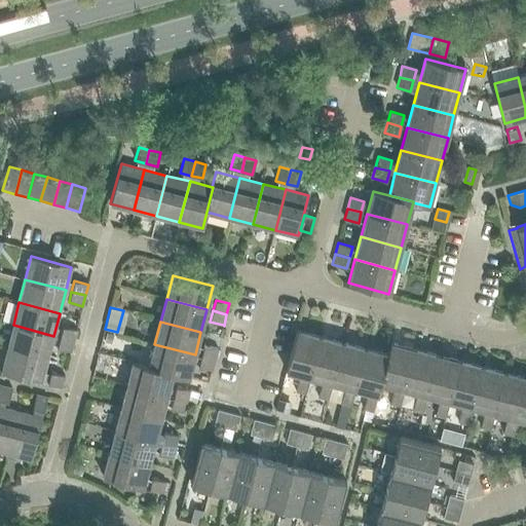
[(53,336),(13,325),(7,348),(47,359),(53,336)]
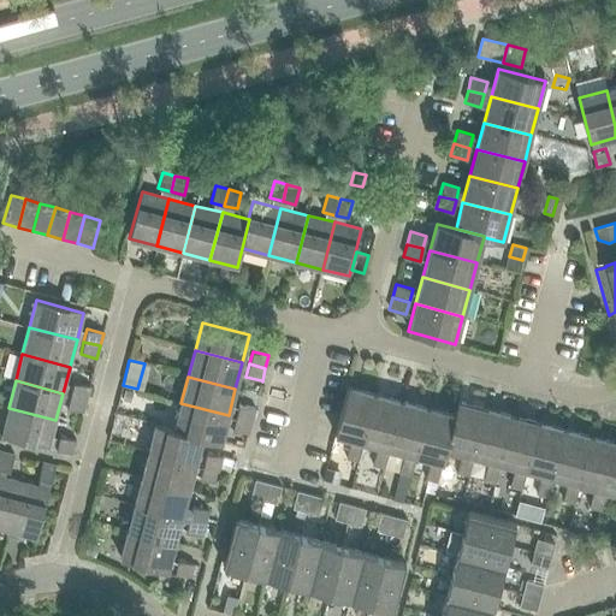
[(70,395),(86,400),(89,386),(73,383),(70,395)]
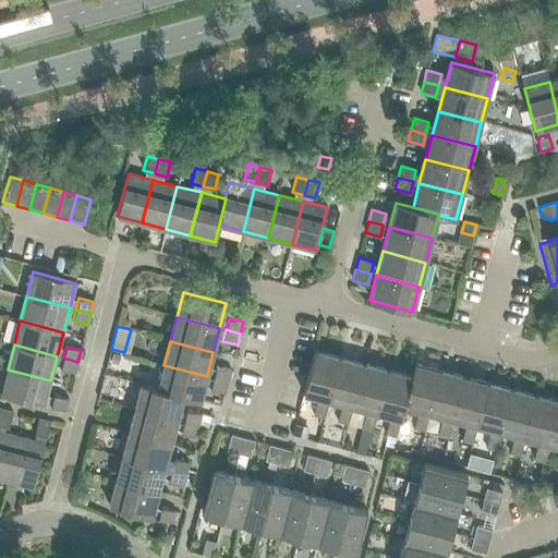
[(323,417),(327,400),(339,358),(314,351),(302,393),(317,398),(313,414),(323,417)]
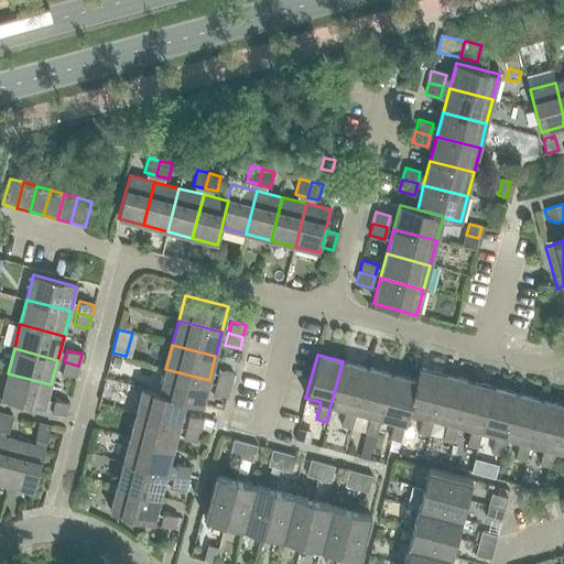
[(115,357),(112,366),(119,368),(122,358),(115,357)]
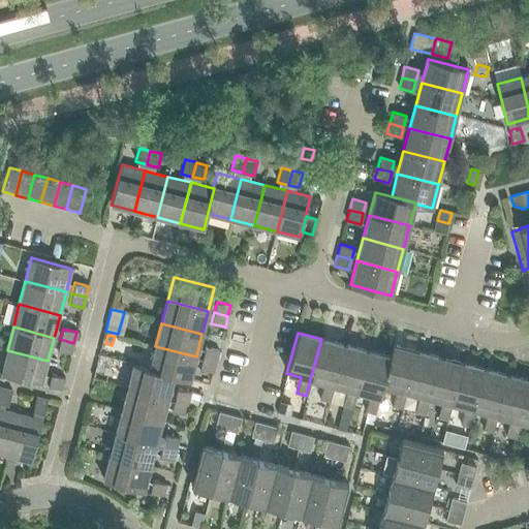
[(57,350),(71,353),(73,343),(60,339),(57,350)]
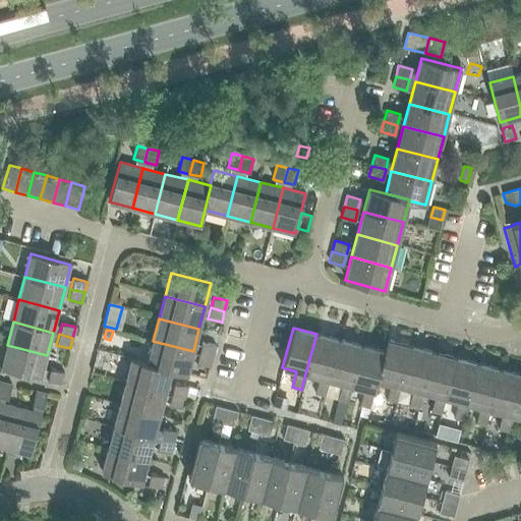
[(316,334),(305,373),(319,377),(314,393),(324,396),(328,380),(339,340),(316,334)]
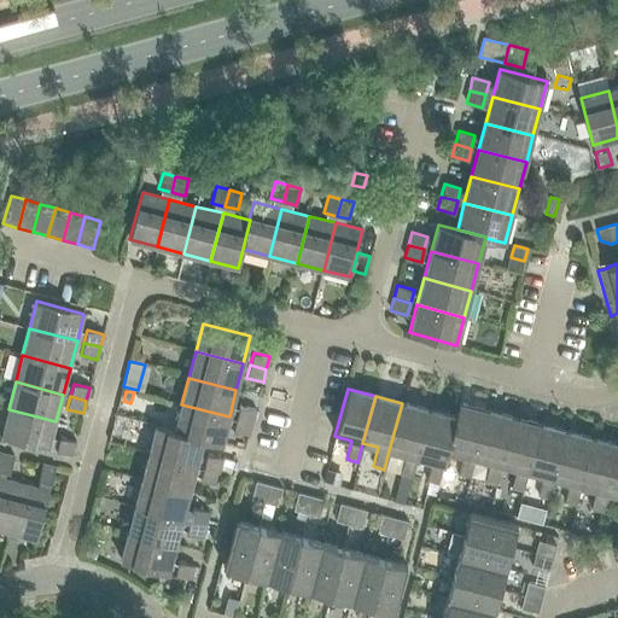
[(402,403),(389,450),(404,454),(400,473),(401,473),(410,476),(415,456),(429,410),(402,403)]
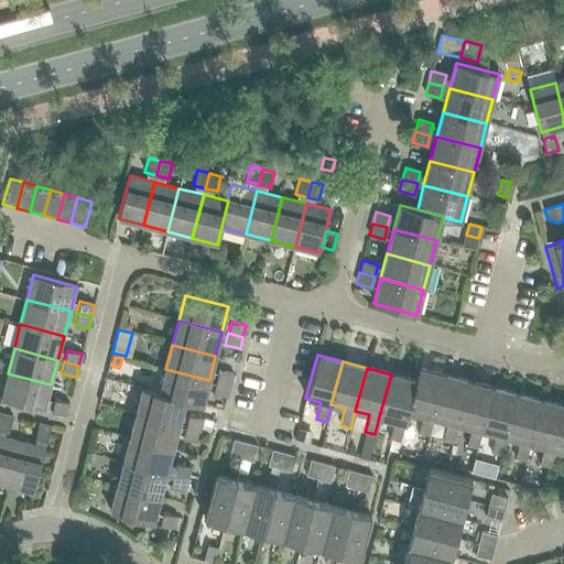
[(419,368),(415,380),(408,411),(422,414),(418,432),(429,435),(433,418),(444,375),(419,368)]
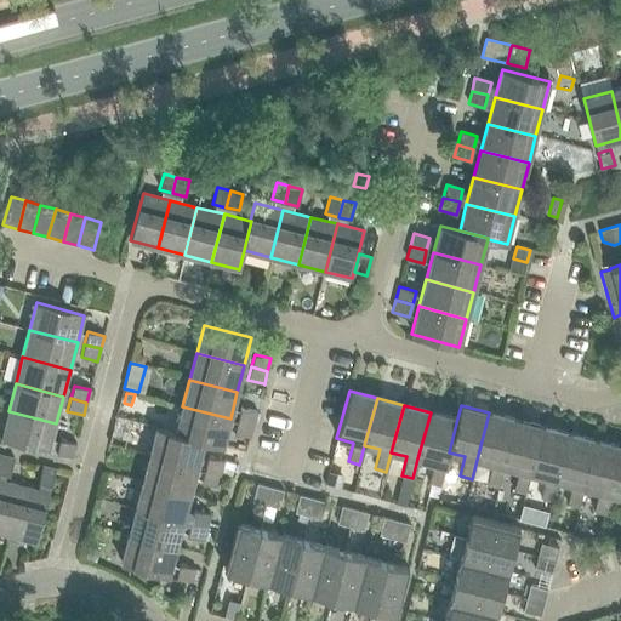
[(231,419),(182,406),(176,432),(175,433),(204,440),(204,442),(223,446),(231,419)]
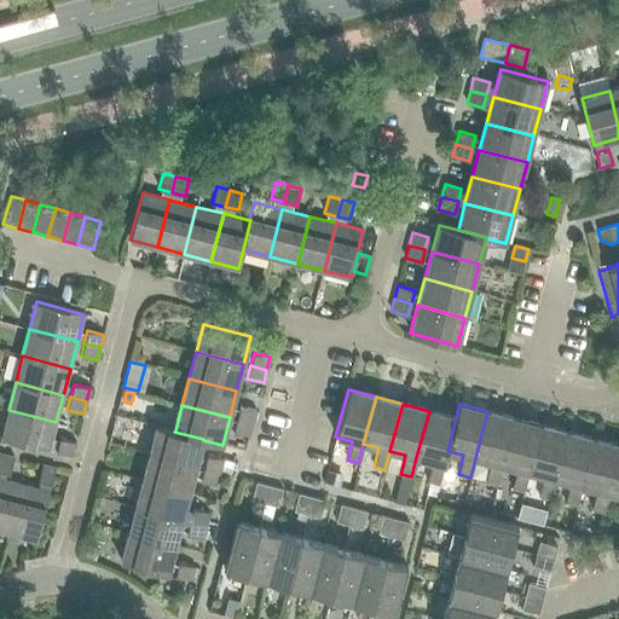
[(236,418),(253,423),(256,410),(255,410),(239,406),(236,418)]
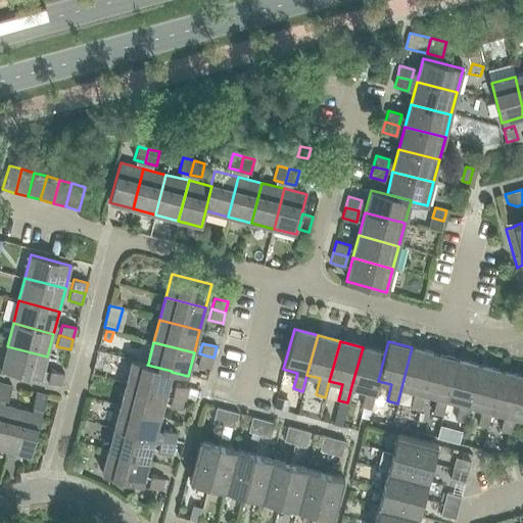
[(1,369),(41,380),(47,357),(7,346),(1,369)]
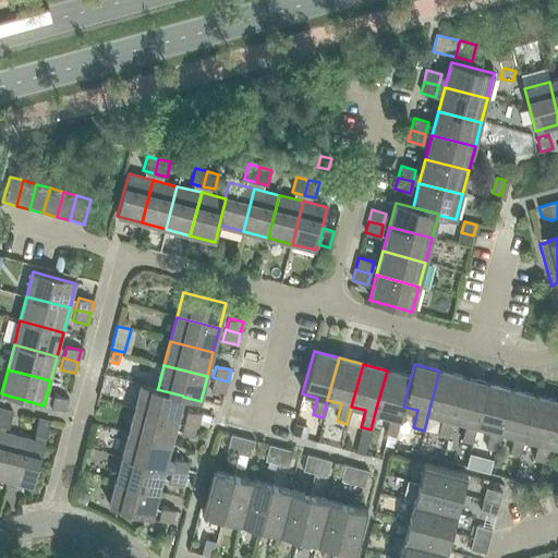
[(387,371),(375,412),(389,416),(385,434),(395,436),(400,419),(400,420),(403,407),(411,376),(387,371)]
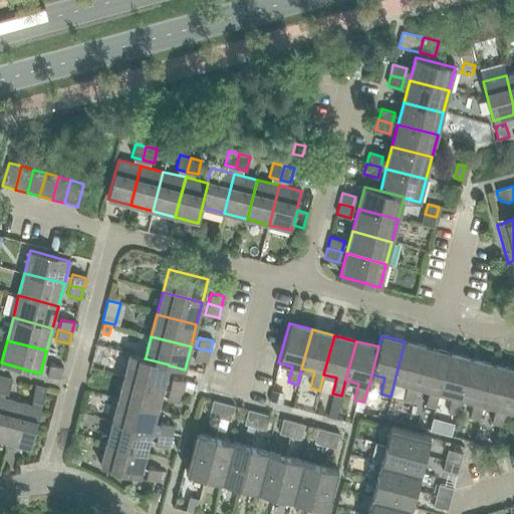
[(405,341),(395,380),(407,383),(403,400),(413,403),(417,387),(427,347),(405,341)]
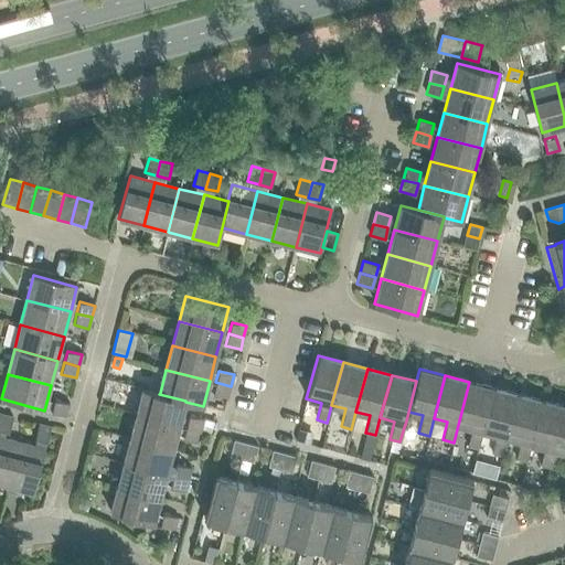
[(213,394),(227,398),(231,386),(215,382),(213,394)]
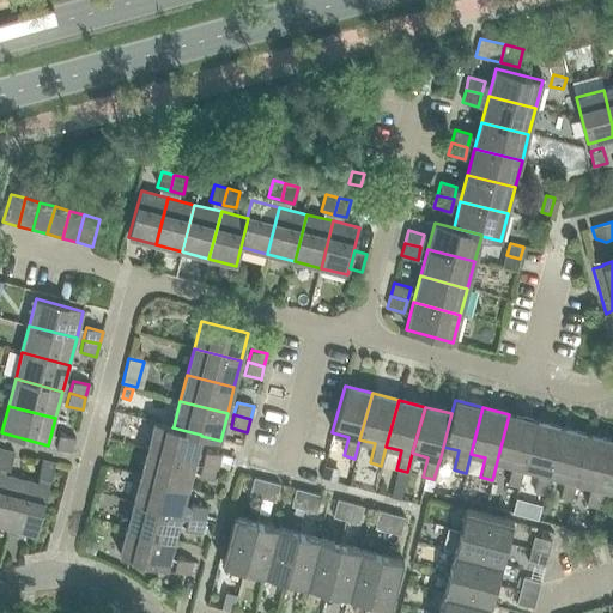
[(509,414),(497,461),(511,465),(507,484),(519,486),(523,467),(535,420),(509,414)]
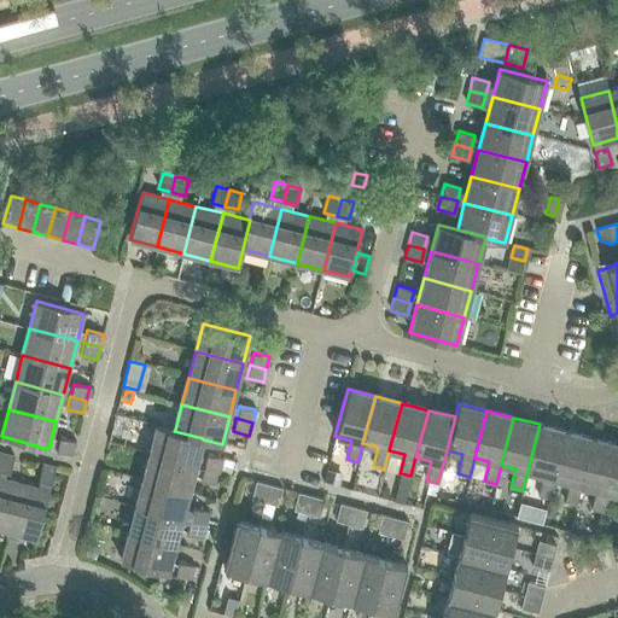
[(540,424),(528,471),(542,476),(537,495),(549,497),(554,478),(566,431),(540,424)]
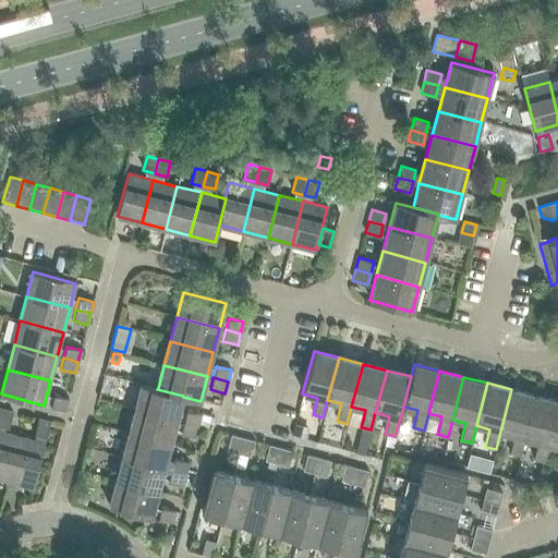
[(177,420),(183,397),(183,396),(157,389),(158,388),(141,384),(134,409),(177,420)]
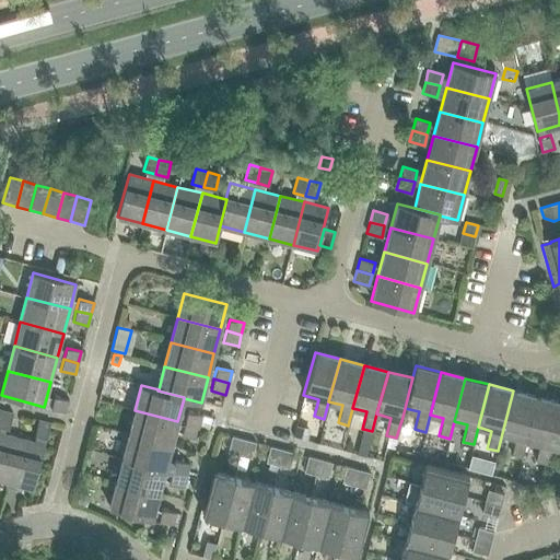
[(513,391),(502,433),(515,438),(511,455),(522,457),(526,440),(537,397),(513,391)]
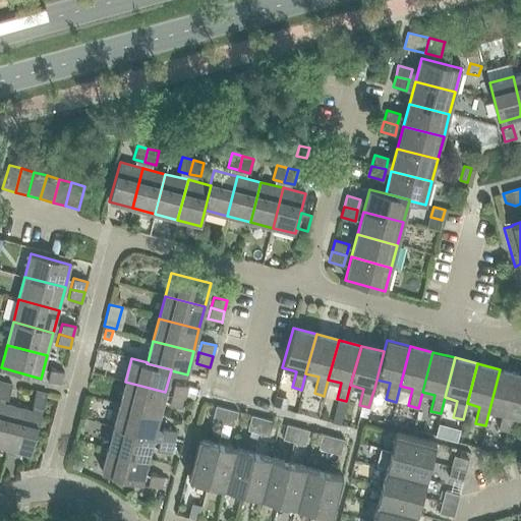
[(47,380),(61,384),(63,372),(50,368),(47,380)]
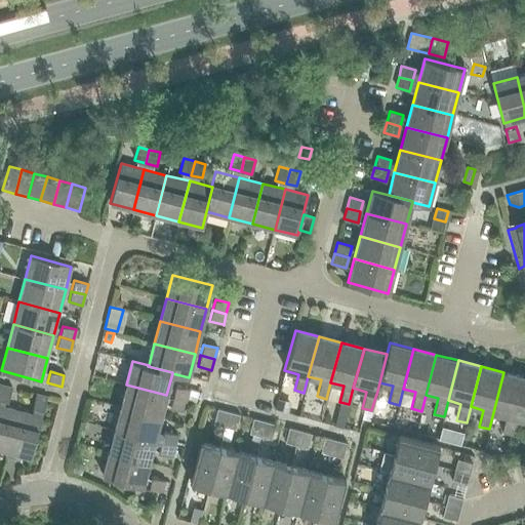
[(524,377),(503,372),(493,412),(507,415),(501,432),(512,435),(516,418),(524,382),(524,377)]
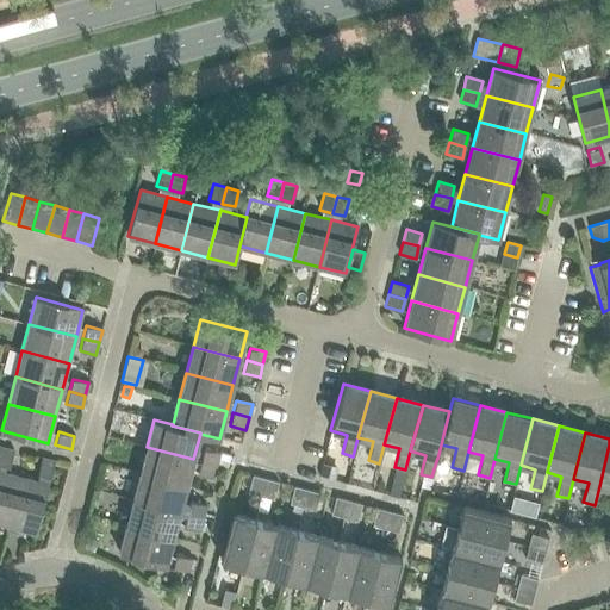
[(609,444),(599,486),(609,489),(609,504),(609,509),(609,444)]
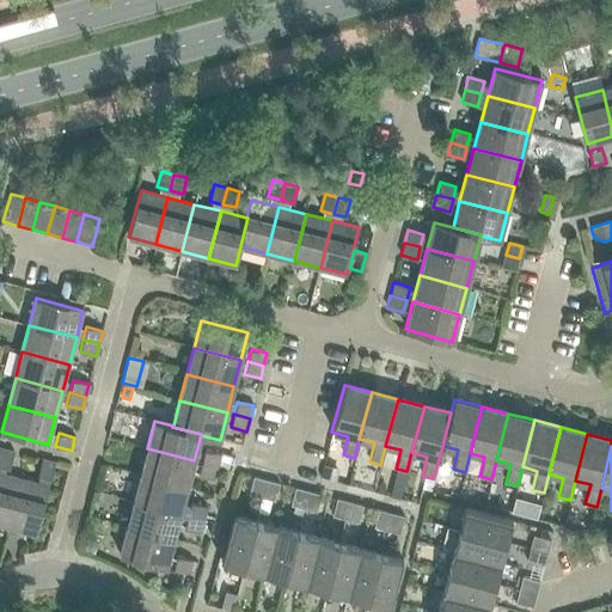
[(13,452),(0,448),(0,450),(0,465),(8,469),(13,452)]
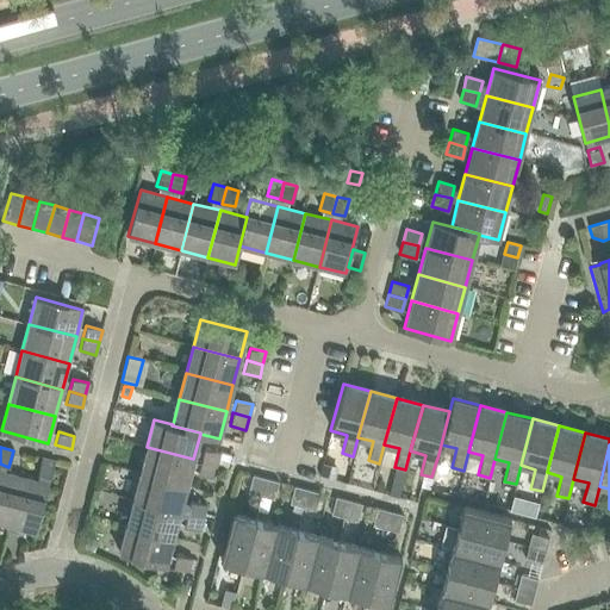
[(193,459),(147,447),(139,473),(186,486),(193,459)]
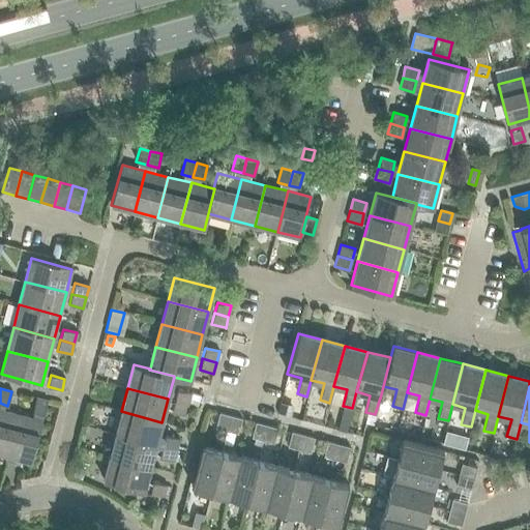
[(174,401),(188,404),(190,393),(177,389),(174,401)]
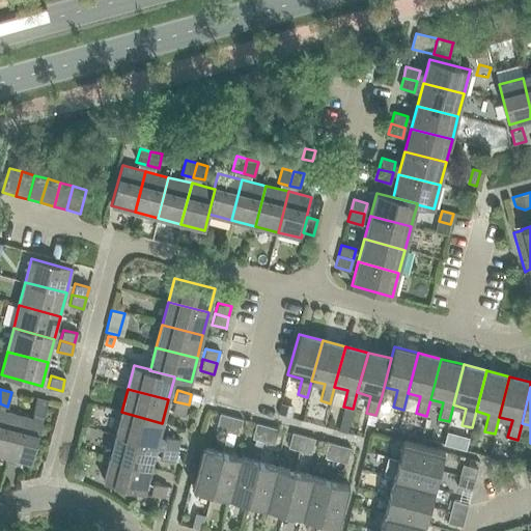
[(191,394),(189,404),(198,407),(201,396),(191,394)]
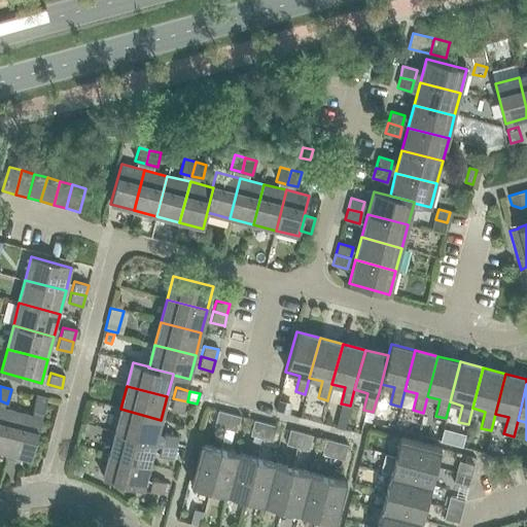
[(32,410),(43,413),(46,398),(35,395),(32,410)]
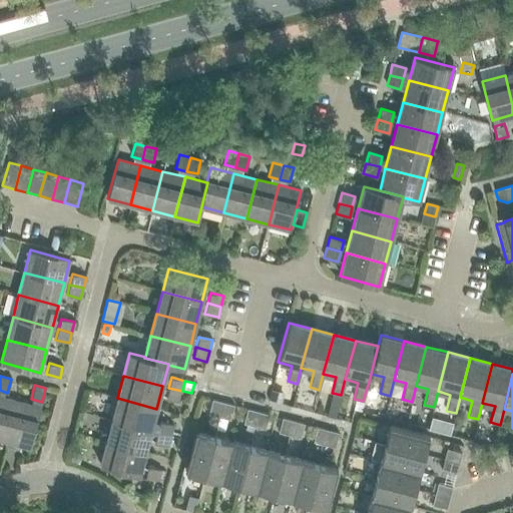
[(182,391),(168,388),(165,398),(179,402),(182,391)]
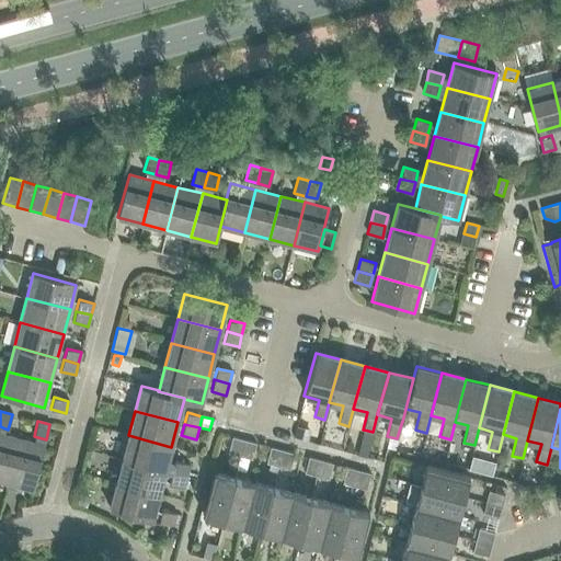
[(297,426),(294,437),(308,442),(311,430),(297,426)]
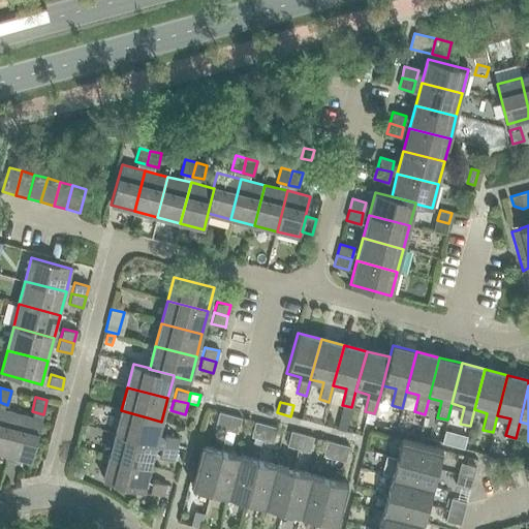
[(343,405),(341,416),(349,418),(351,407),(343,405)]
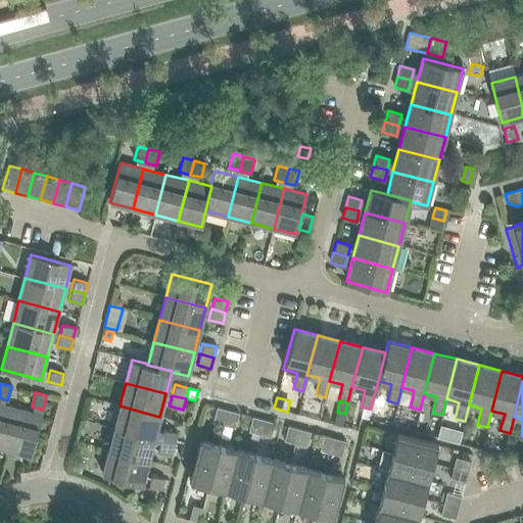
[(0,447),(7,449),(17,410),(0,405),(0,447)]
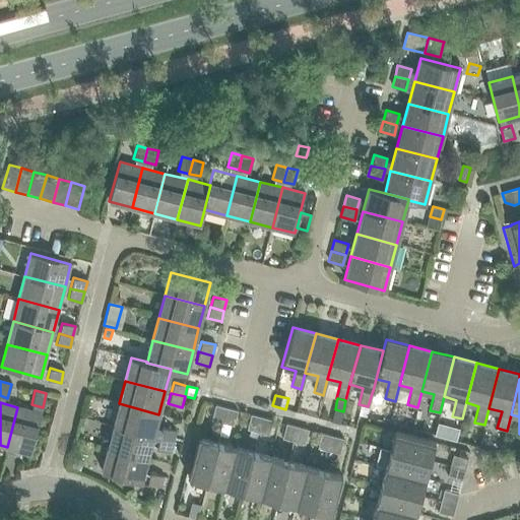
[(158,414),(119,403),(113,426),(153,437),(158,414)]
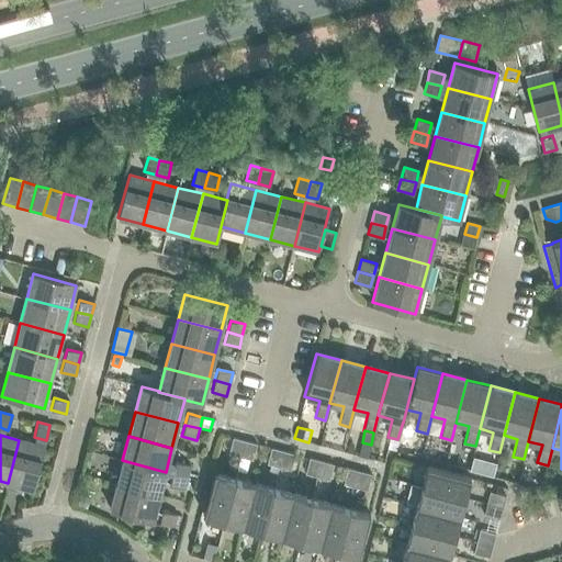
[(228,454),(240,458),(245,441),(233,438),(228,454)]
